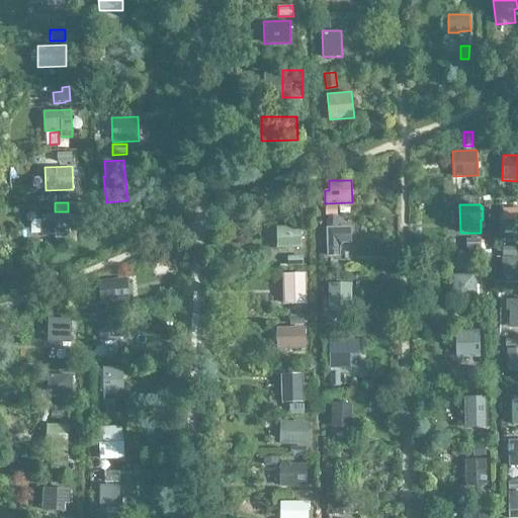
[(337,205),(326,205),(326,214),(337,214),(337,205)]
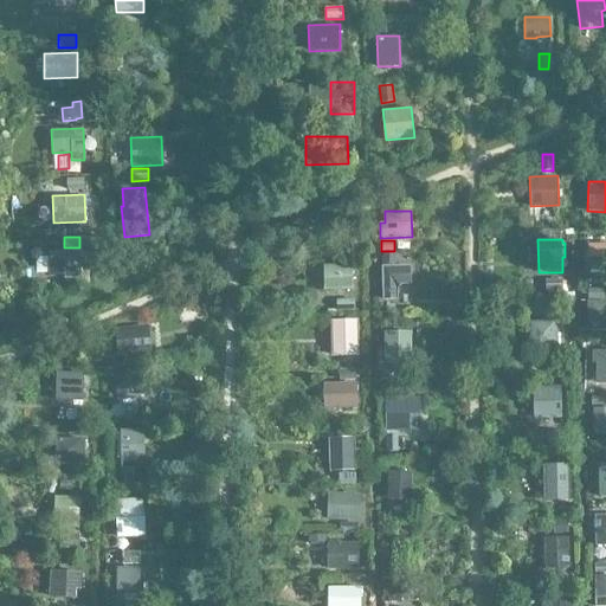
[(605,243),(588,244),(588,270),(605,269),(605,243)]
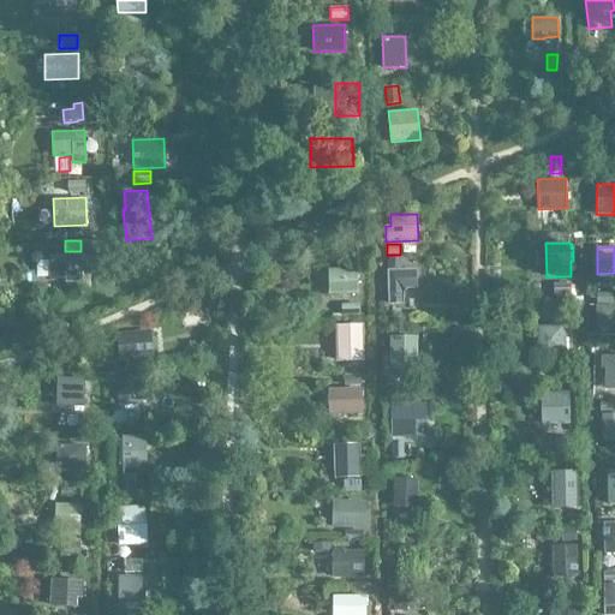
[(82,282),(82,255),(49,255),(49,279),(65,279),(65,282),(82,282)]
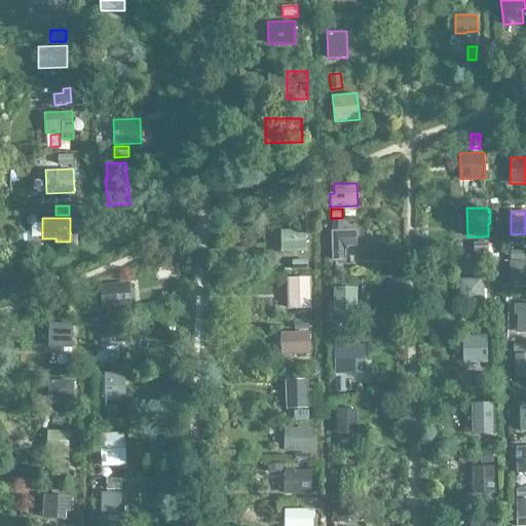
[(343,230),(343,219),(333,219),(333,229),(343,230)]
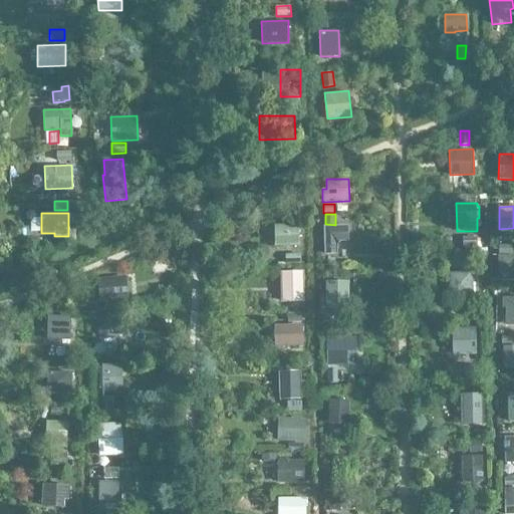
[(299,246),(299,224),(274,225),(275,246),(299,246)]
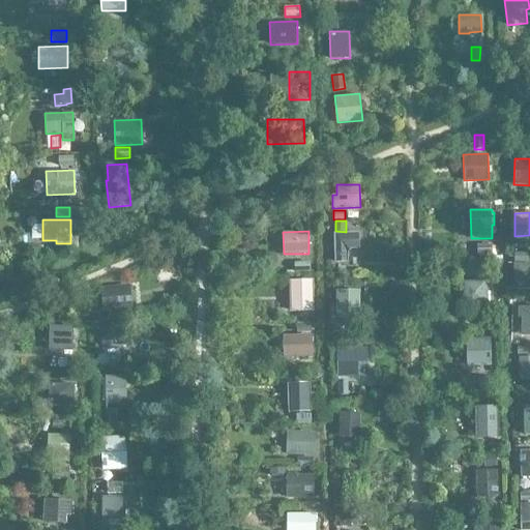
[(359,232),(334,232),(335,262),(348,262),(348,253),(351,248),(360,248),(359,232)]
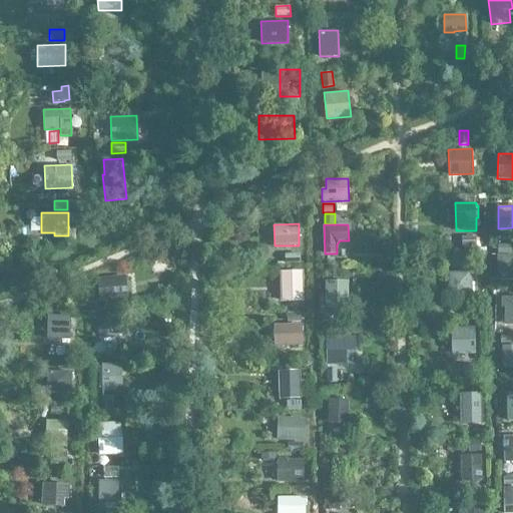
[(477,246),(477,236),(462,236),(462,246),(463,246),(463,250),(476,250),(476,246),(477,246)]
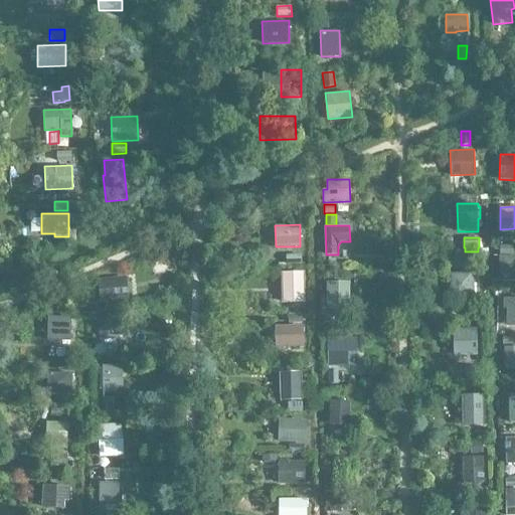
[(499,245),(499,253),(514,253),(514,245),(499,245)]
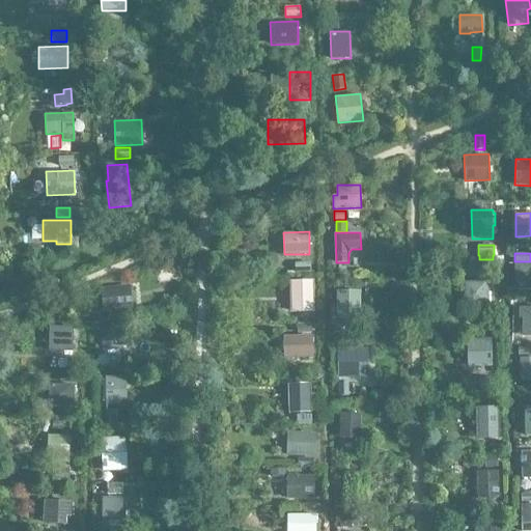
[(310,272),(310,261),(296,262),(296,272),(310,272)]
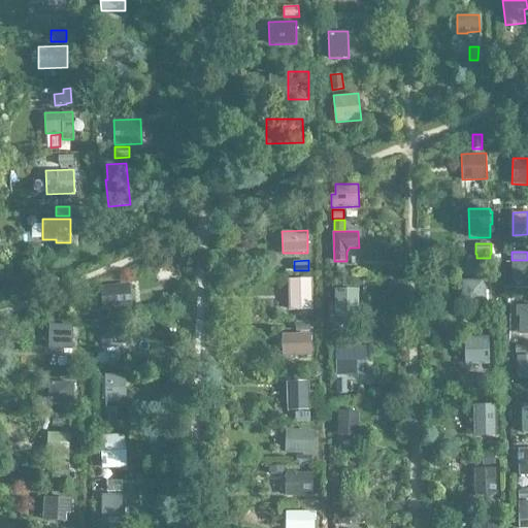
[(527,288),(527,261),(512,261),(512,288),(527,288)]
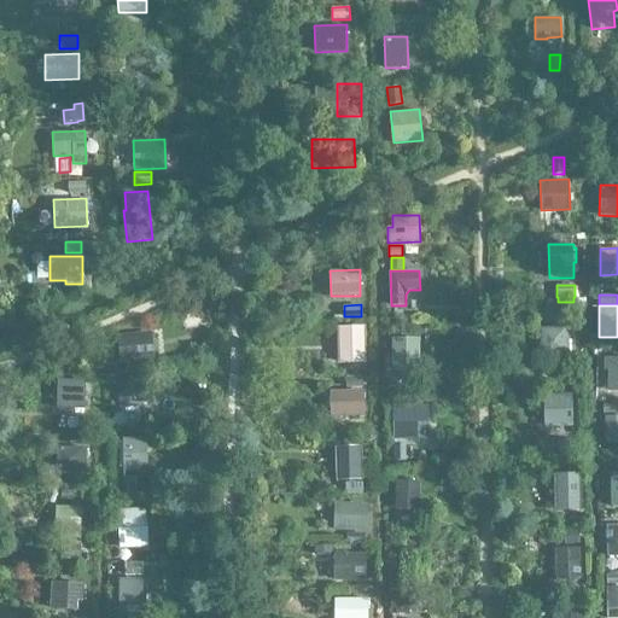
[(408,320),(395,320),(395,336),(408,336),(408,320)]
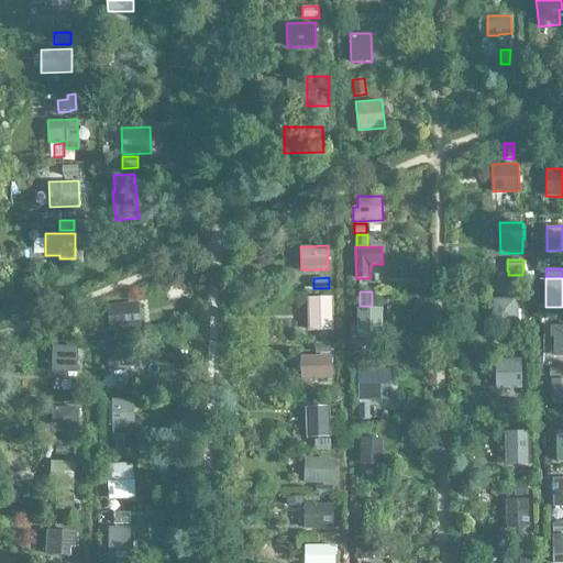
[(333,297),(308,297),(308,331),(333,330),(333,297)]
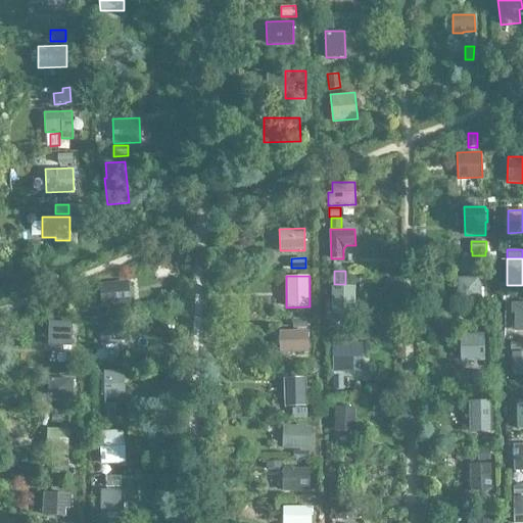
[(481,300),(480,276),(457,277),(457,301),(481,300)]
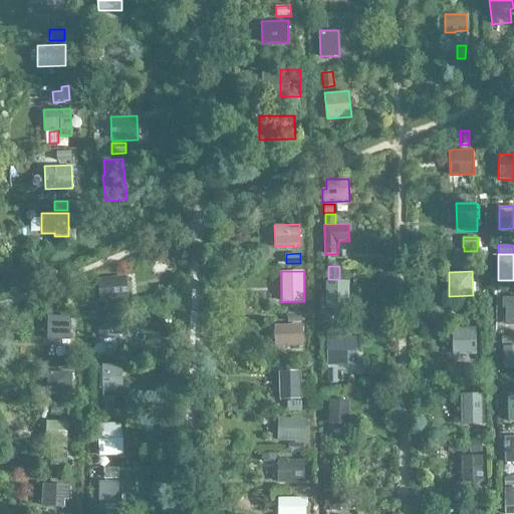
[(98,278),(100,301),(131,298),(129,275),(98,278)]
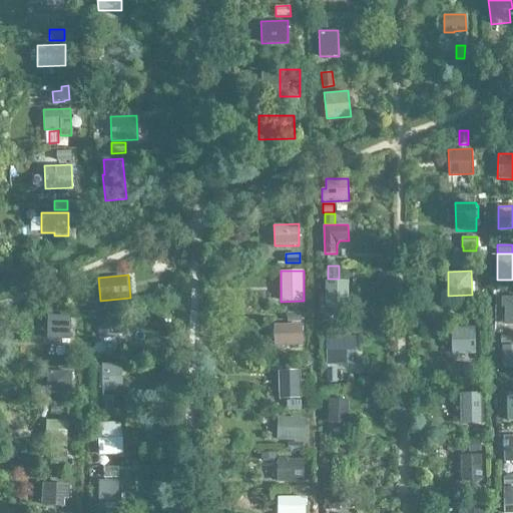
[(349,281),(326,281),(326,307),(350,307),(349,281)]
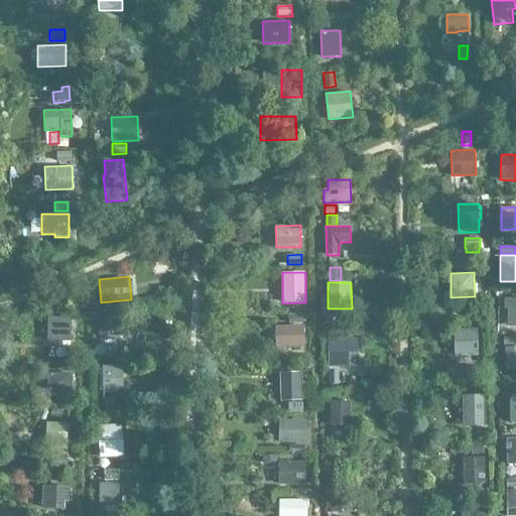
[(507,308),(507,327),(515,327),(515,297),(504,298),(504,308),(507,308)]
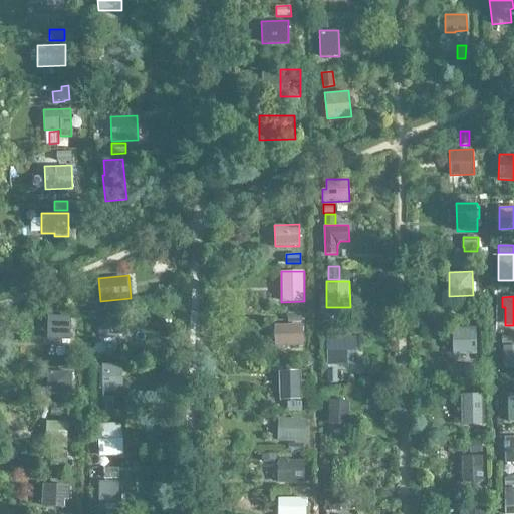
[(116,312),(97,314),(99,339),(119,337),(116,312)]
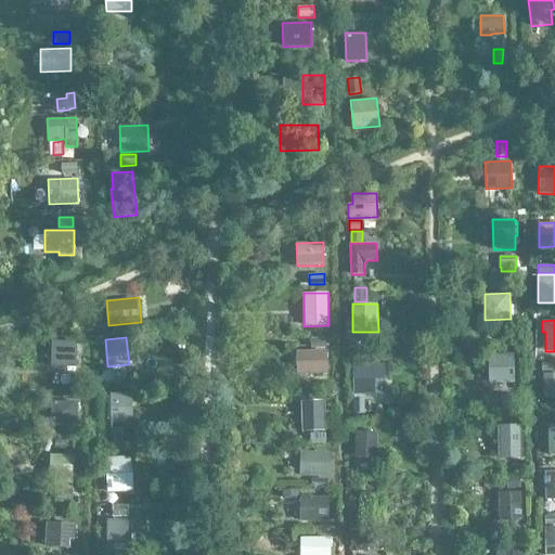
[(310,338),(311,348),(326,348),(325,337),(310,338)]
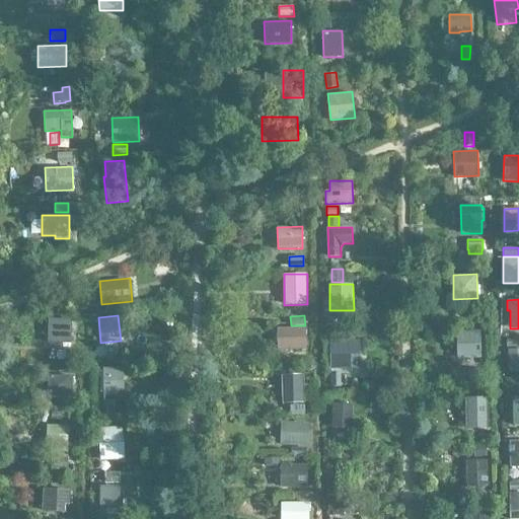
[(72,318),(48,318),(48,343),(72,343),(72,318)]
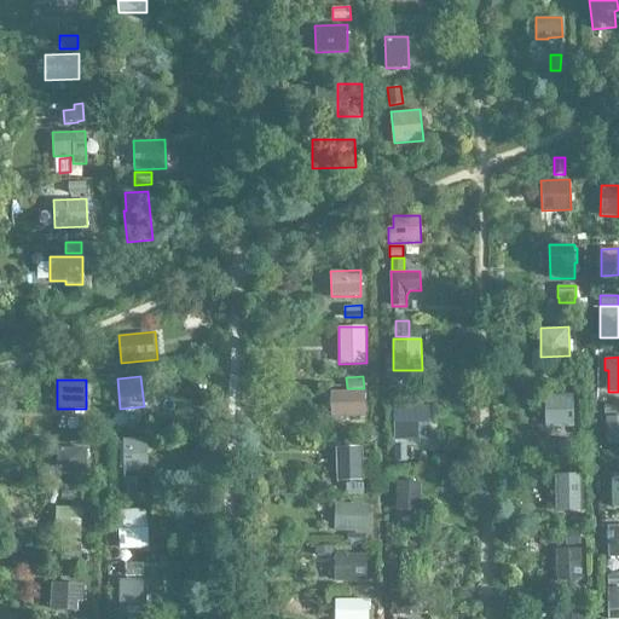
[(365,416),(364,389),(330,391),(331,417),(365,416)]
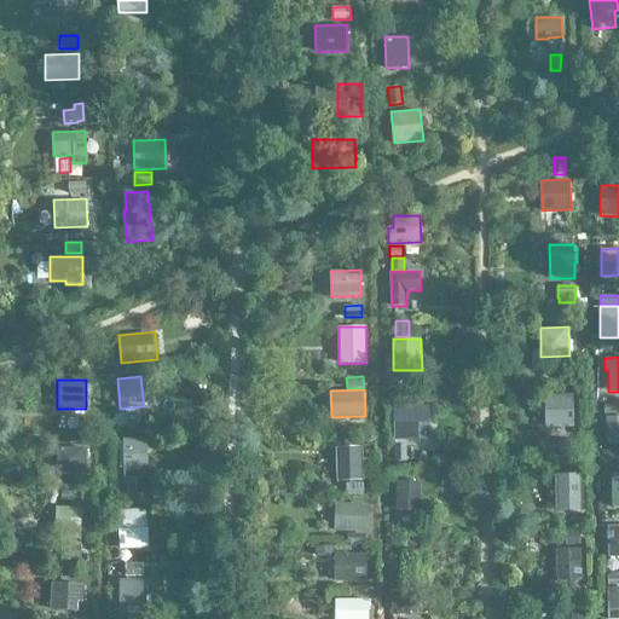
[(544,395),(545,427),(574,426),(573,394),(544,395)]
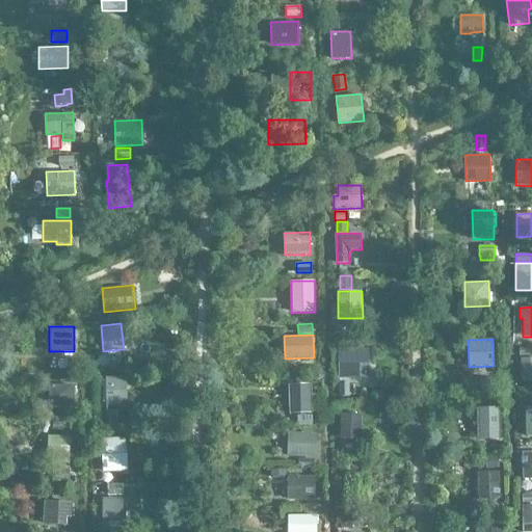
[(531,346),(519,347),(519,355),(531,354),(531,346)]
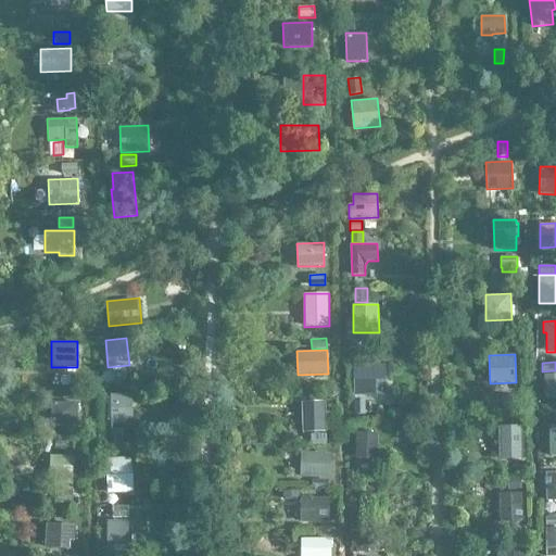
[(386,364),(353,364),(353,395),(386,395),(386,364)]
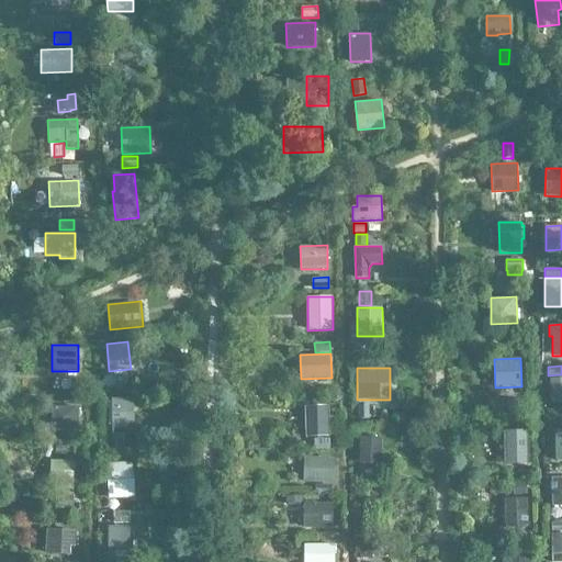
[(561,402),(561,378),(550,378),(551,403),(561,402)]
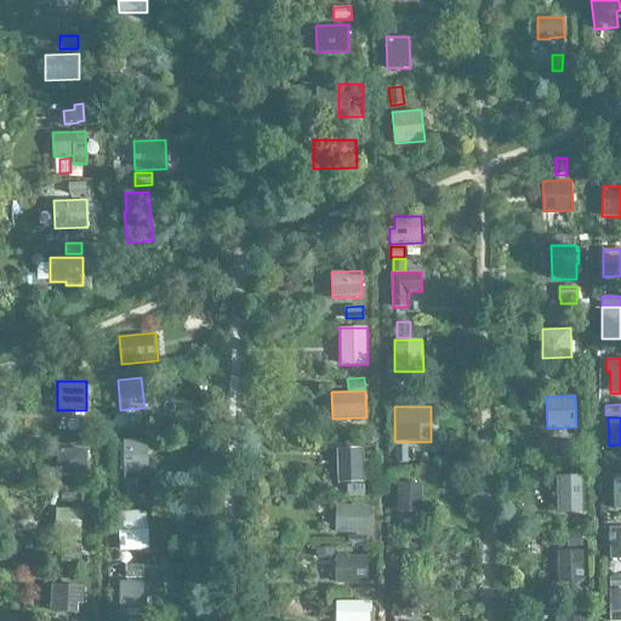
[(92,422),(80,422),(80,432),(92,432),(92,422)]
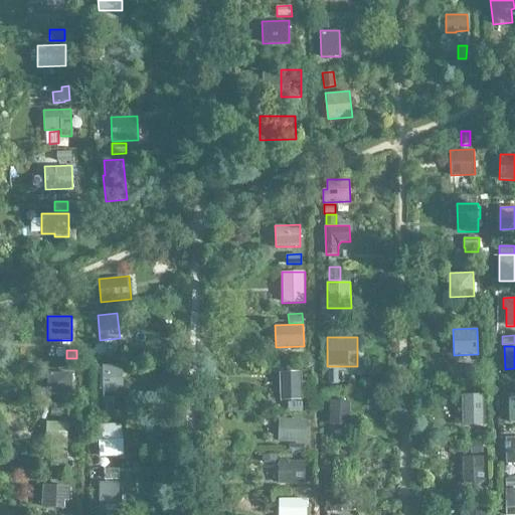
[(72,362),(58,361),(58,370),(72,370),(72,362)]
